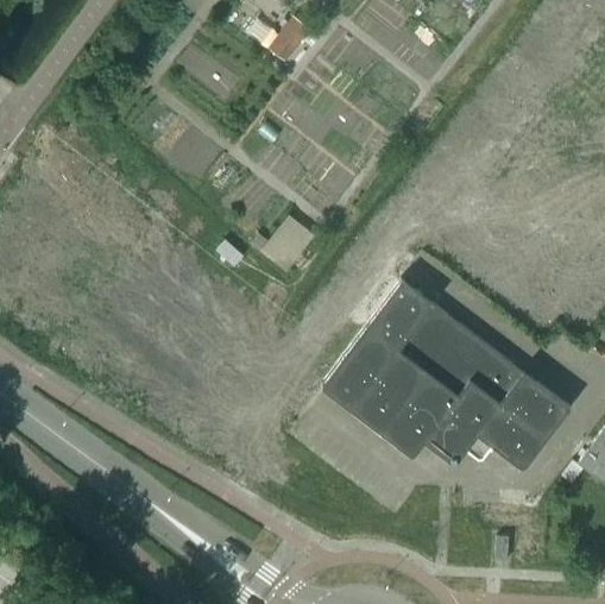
[(312,31),(295,19),(271,51),(287,63),(312,31)]
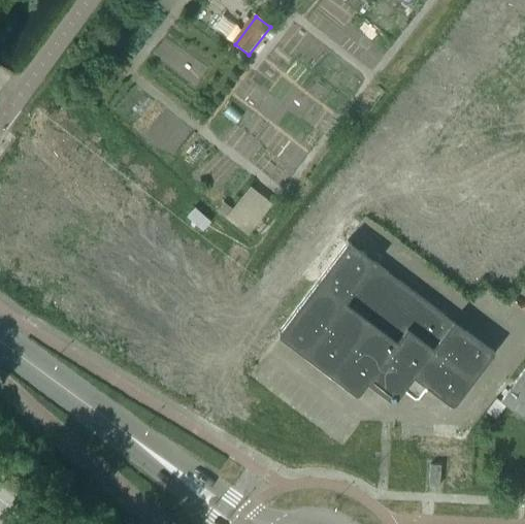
[(495,356),(350,244),(280,336),(281,340),(356,397),(360,397),(368,386),(393,404),(396,404),(404,393),(416,401),(420,401),(428,390),(452,408),(456,407),(495,356)]
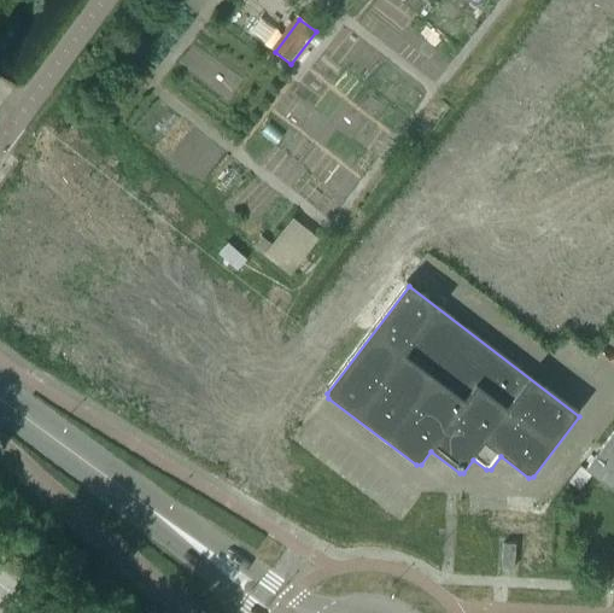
[(613,438),(588,474),(613,494),(613,438)]
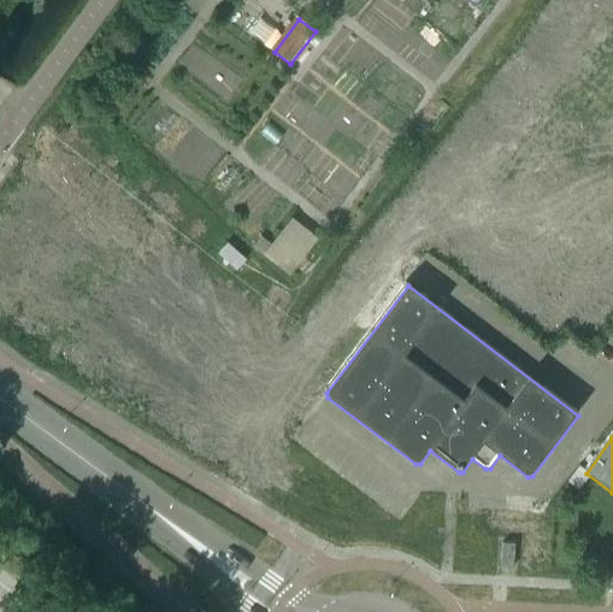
[(516,572),(517,547),(505,547),(504,571),(516,572)]
